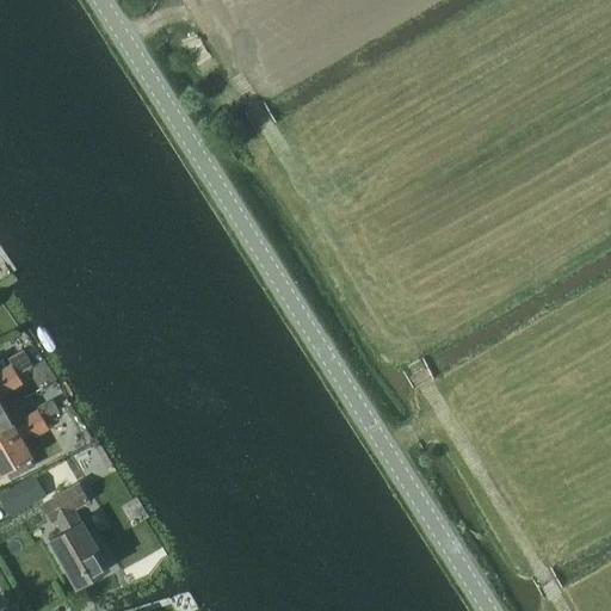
[(0,384),(17,375),(32,366),(26,355),(12,363),(0,370),(0,384)]
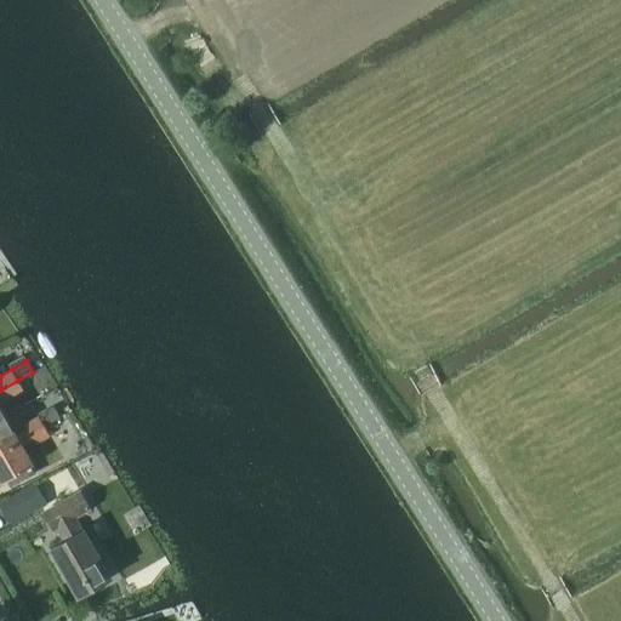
[(17,381),(0,391),(0,421),(5,419),(0,409),(0,403),(23,391),(17,381)]
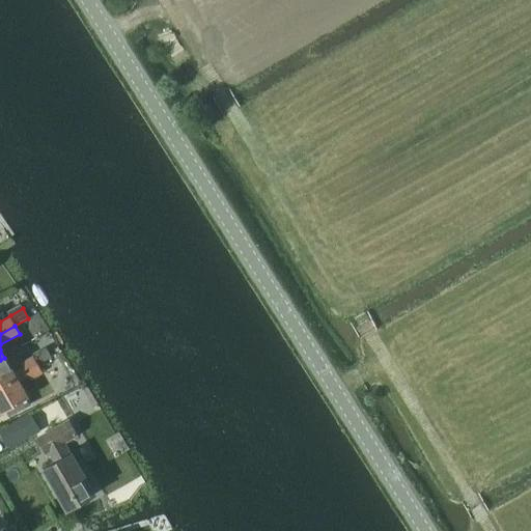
[(4,358),(0,360),(0,387),(37,365),(33,357),(21,364),(23,368),(14,373),(4,358)]
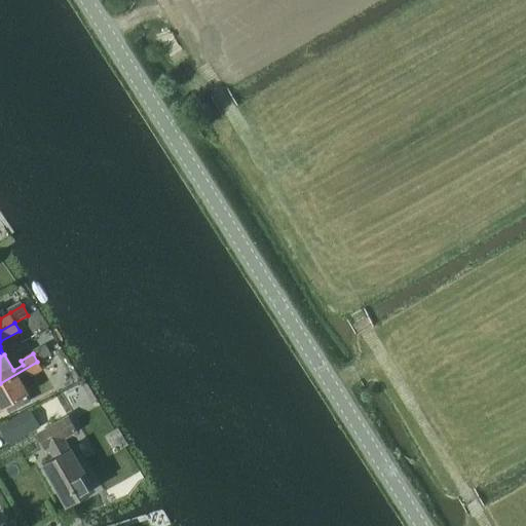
[(37,362),(0,383),(0,406),(1,409),(28,395),(19,378),(27,373),(30,377),(42,370),(37,362)]
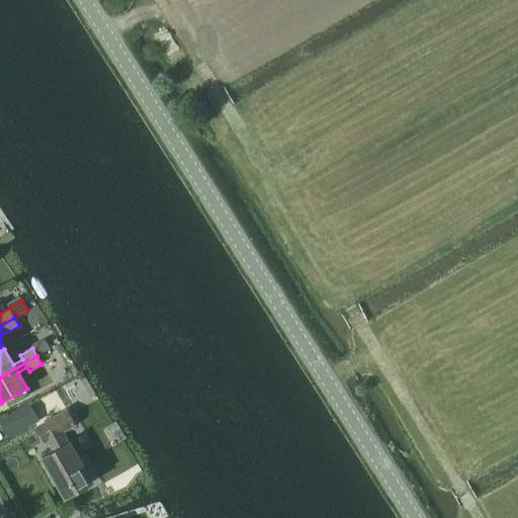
[(26,390),(5,402),(7,407),(29,397),(26,390)]
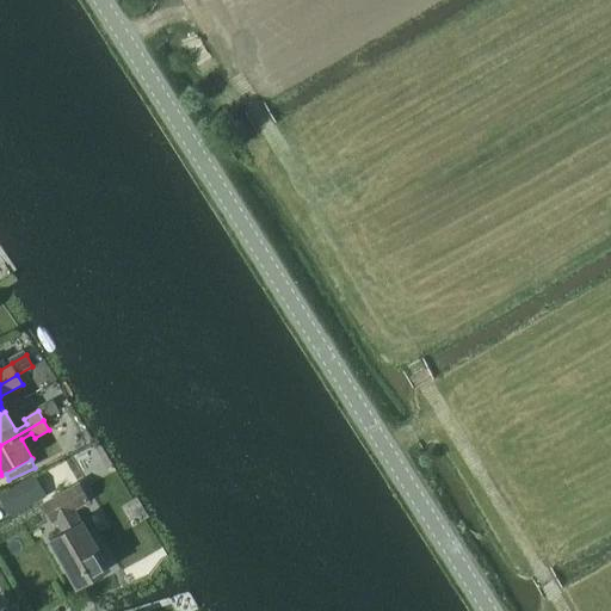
[(0,494),(0,499),(8,512),(32,498),(23,481),(0,494)]
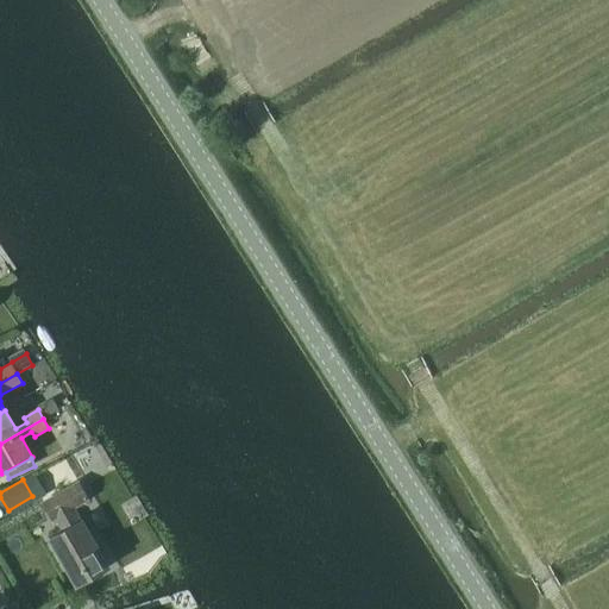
[(88,498),(79,483),(43,504),(52,520),(56,518),(64,531),(50,538),(77,584),(108,566),(81,520),(79,521),(71,508),(88,498)]
